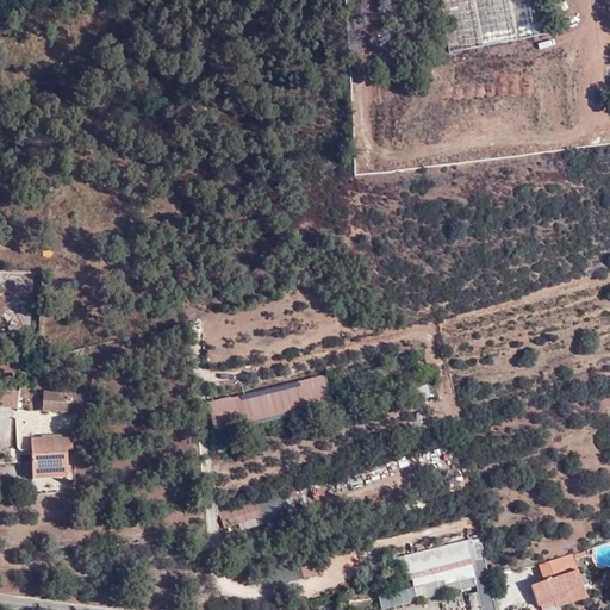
[(543,0),(440,0),(449,53),(549,33),(543,0)]
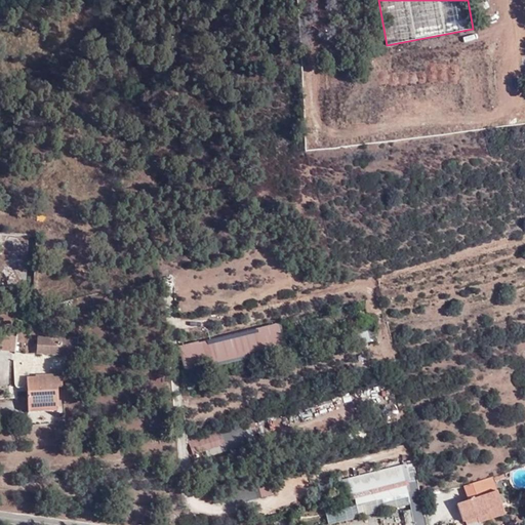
[(276,328),(179,351),(186,374),(281,352),(276,328)]
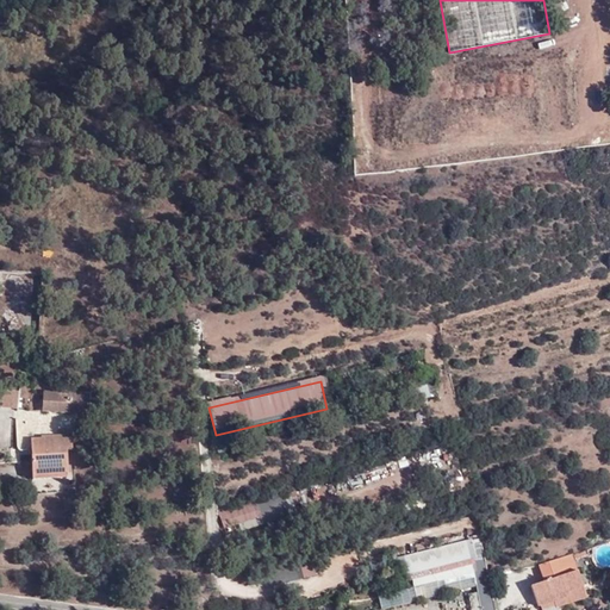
[(16,391),(4,392),(4,405),(17,405),(16,391)]
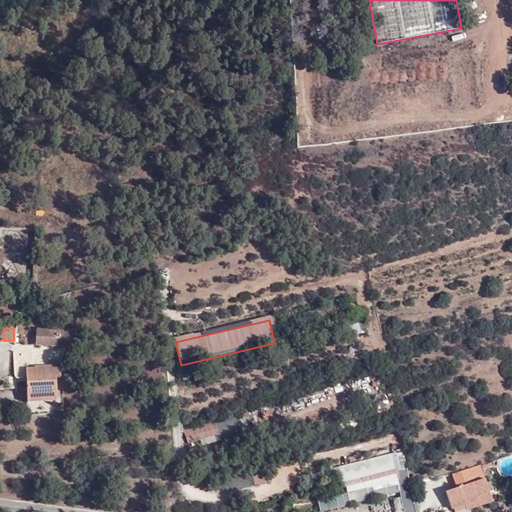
[(65,330),(39,328),(38,345),(64,347),(65,330)]
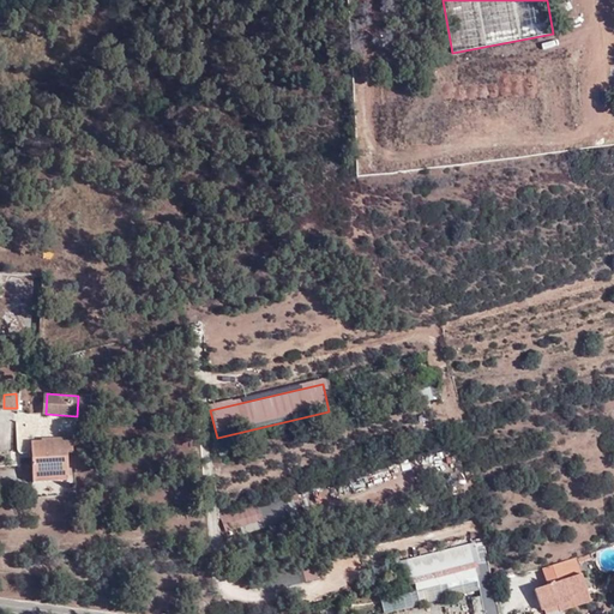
[(34,477),(70,475),(67,451),(73,451),(72,437),(41,438),(41,443),(30,443),(34,477)]
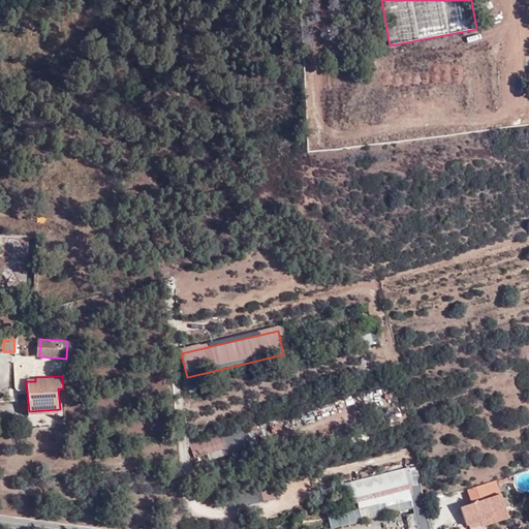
[(209,437),(189,443),(188,443),(189,446),(186,447),(189,457),(213,450),(209,437)]
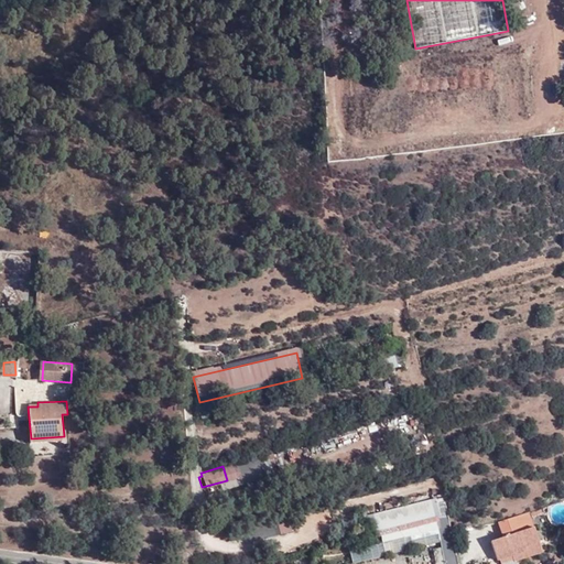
[(424,500),(357,517),(361,534),(340,539),(347,563),(435,542),(424,500)]
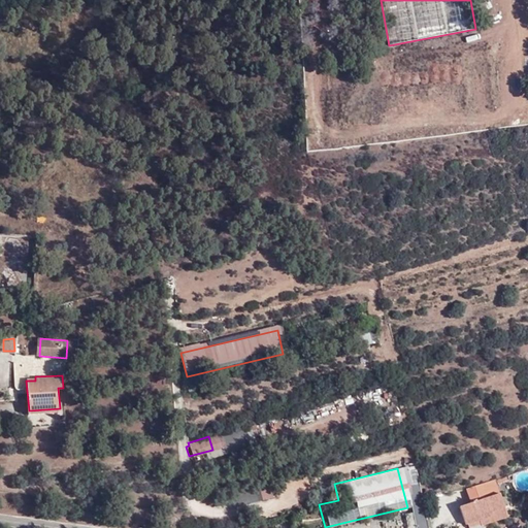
[(510,518),(498,481),(467,492),(472,505),(463,508),(467,523),(461,525),(462,527),(483,527),(484,527),(510,518)]
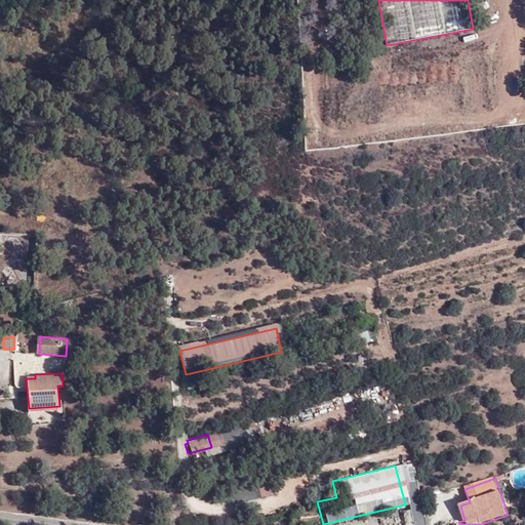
[(409,508),(402,509),(405,523),(411,521),(409,508)]
